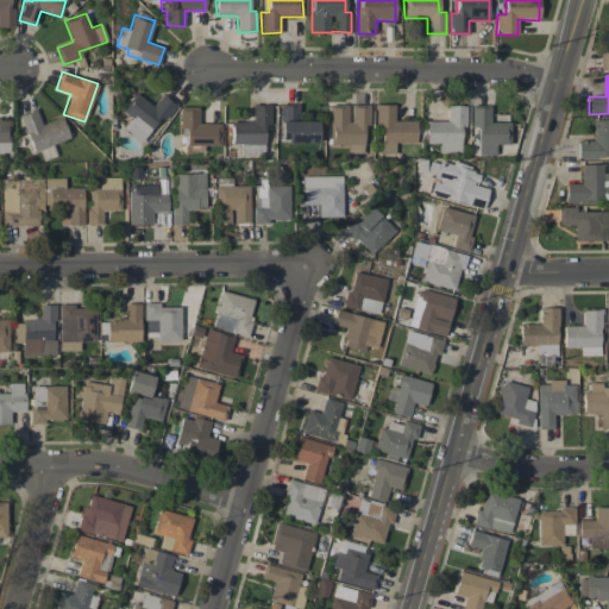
[(132,118),(124,127),(140,142),(161,115),(164,119),(176,105),(162,94),(152,106),(136,93),(121,111),(132,118)]
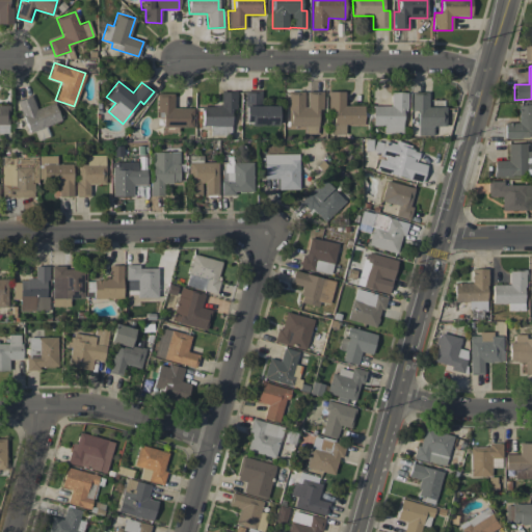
[(277,105),(261,105),(261,91),(245,90),(245,124),(277,125),(277,105)]
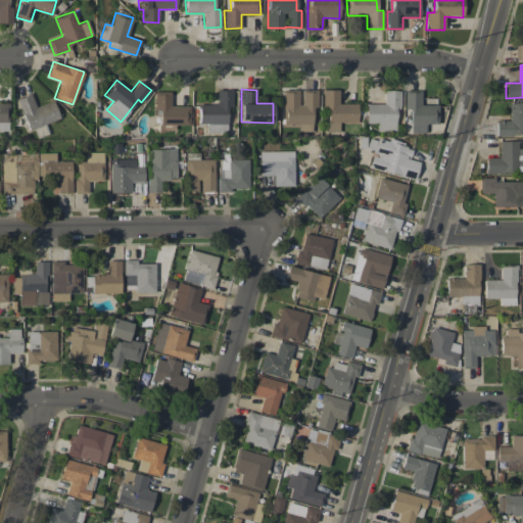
[(318,90),(300,89),(300,90),(284,90),(283,125),(300,125),(300,131),(312,131),(313,107),(317,108),(318,90)]
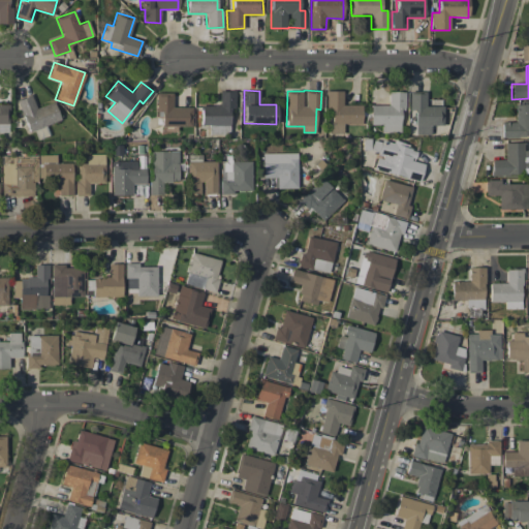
[(361,104),(343,104),(342,90),(327,91),(328,133),(343,133),(343,124),(362,124),(361,104)]
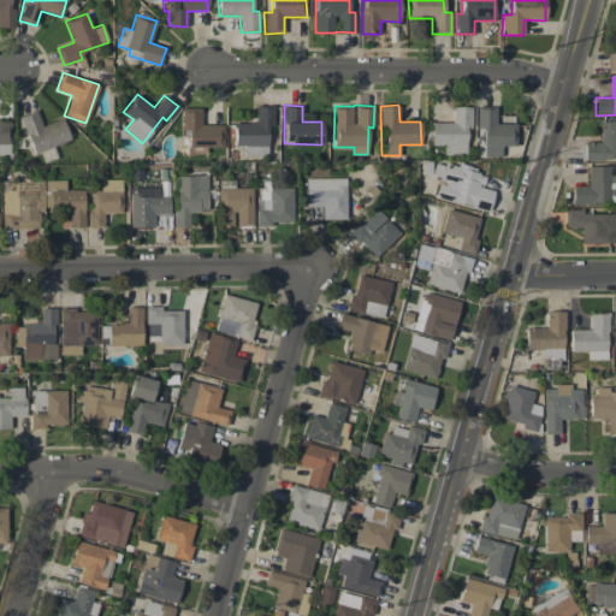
[(235,123),(235,146),(267,146),(268,125),(273,125),(273,106),(255,106),(255,123),(235,123)]
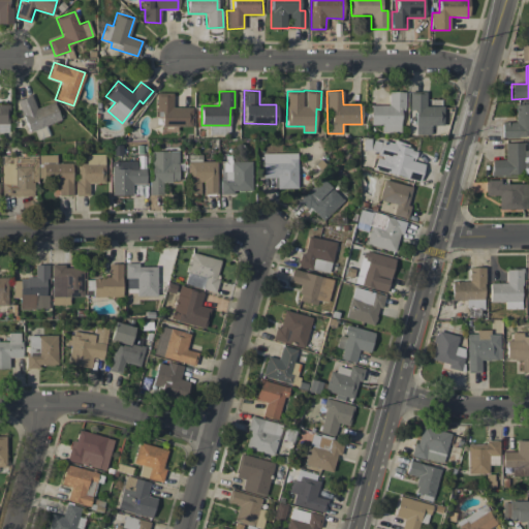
[(371,104),(370,124),(381,125),(381,132),(400,132),(400,110),(404,110),(405,91),(389,91),(389,105),(371,104)]
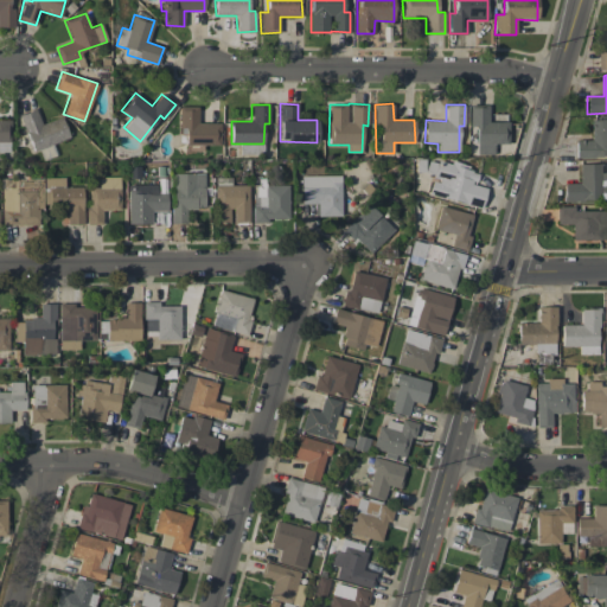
[(493,154),(494,144),(508,144),(508,121),(487,121),(489,106),(470,104),(468,126),(477,126),(475,154),(493,154)]
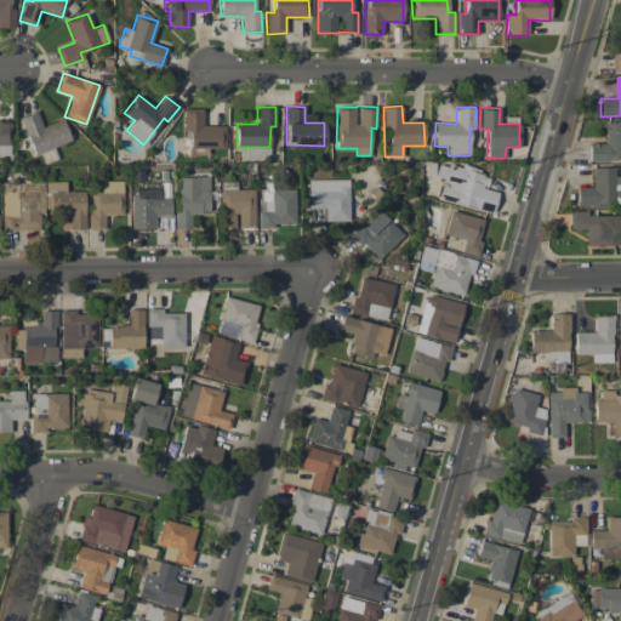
[(224,125),(203,126),(203,108),(183,109),(183,137),(189,137),(189,148),(226,148),(224,125)]
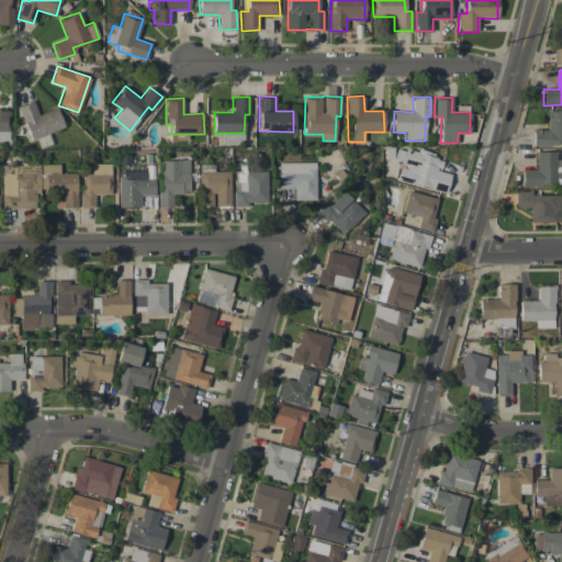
[(29,139),(64,130),(57,109),(37,114),(34,101),(20,105),(29,139)]
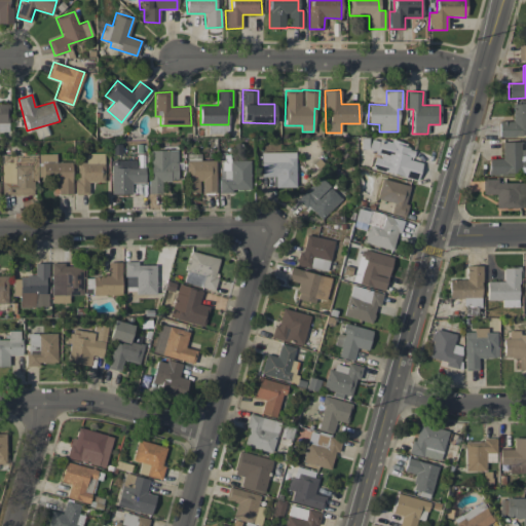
[(525,103),(512,104),(513,121),(498,121),(499,137),(525,136),(525,103)]
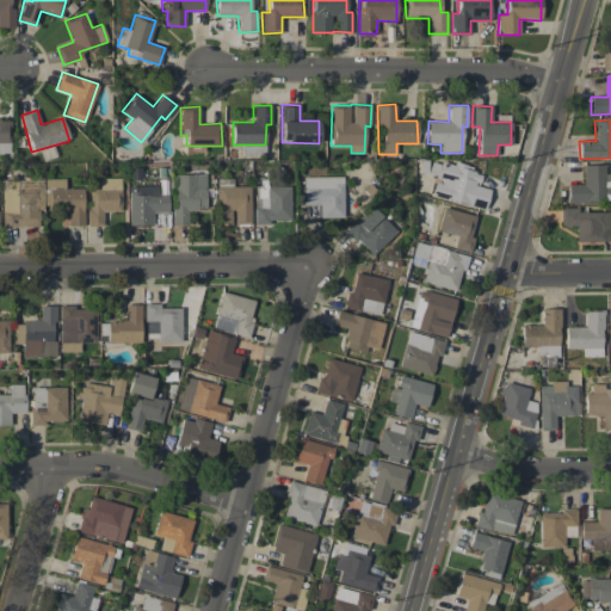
[(485,209),(489,189),(479,186),(482,172),(442,161),(432,196),(485,209)]
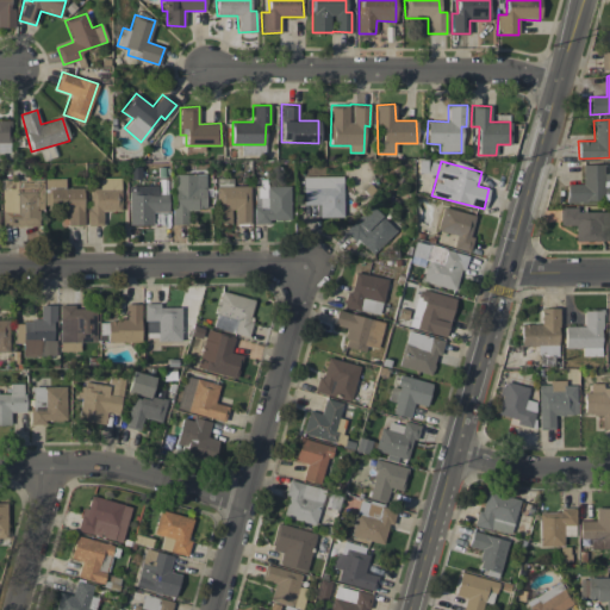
[(609,173),(603,173),(603,165),(582,165),(582,184),(566,184),(566,201),(609,200),(609,173)]
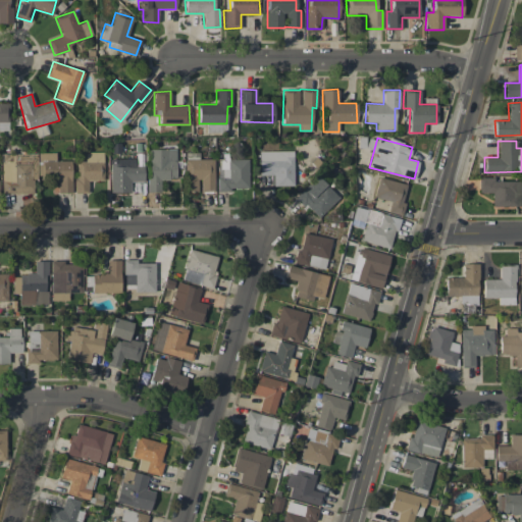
[(175,149),(148,149),(148,192),(160,192),(160,178),(175,178),(175,149)]
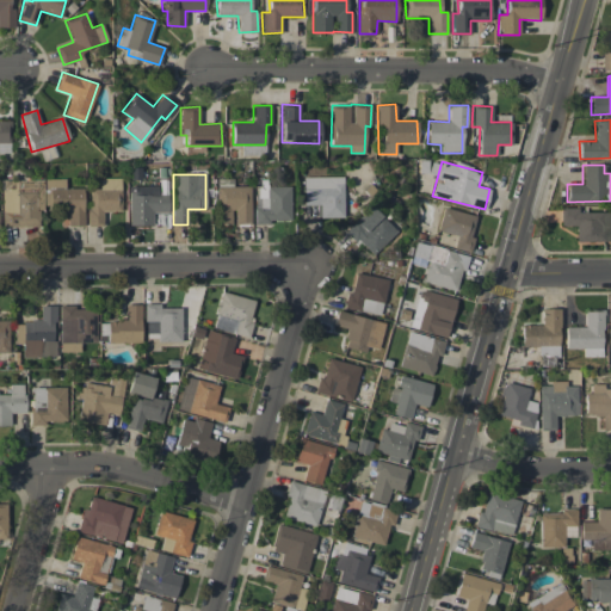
[(343,177),(302,177),(303,204),(320,204),(320,218),(344,217),(343,177)]
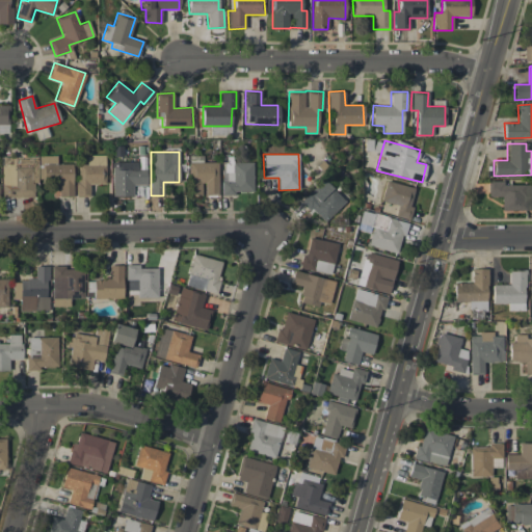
[(105,155),(86,155),(86,164),(77,164),(77,195),(89,196),(89,184),(105,184),(105,155)]
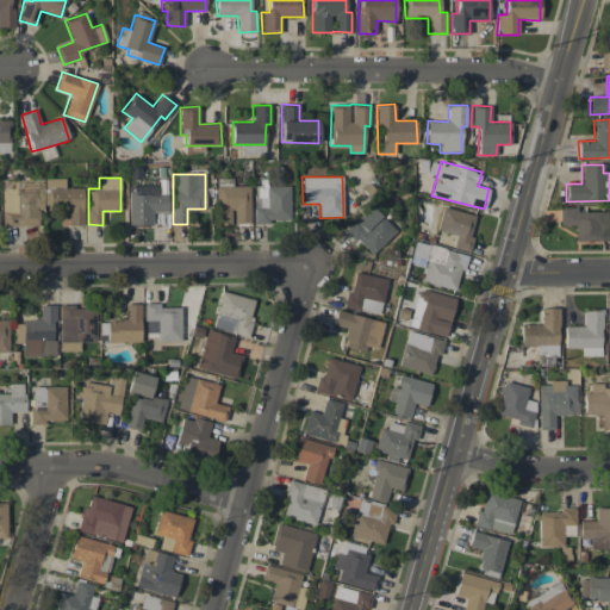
[(2,226),(39,226),(39,207),(61,206),(61,226),(83,225),(82,187),(66,188),(66,180),(2,180),(2,226)]
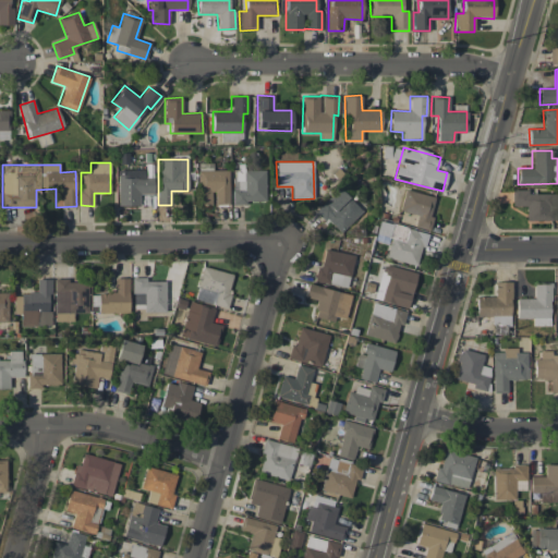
[(118,205),(138,206),(138,194),(153,194),(154,179),(144,178),(144,171),(118,170),(118,205)]
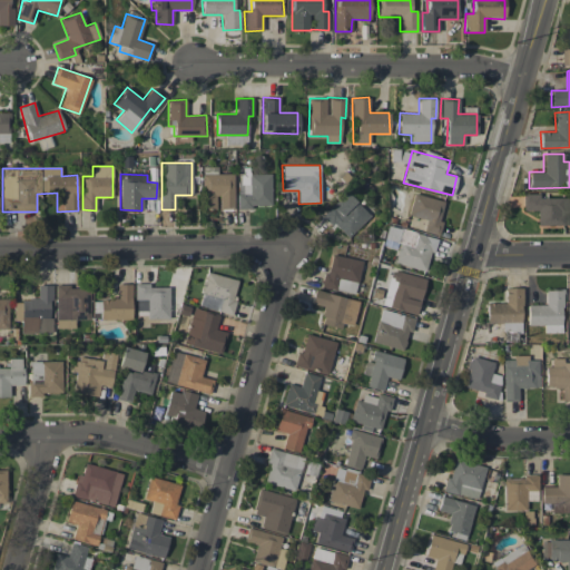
[(233,174),(203,174),(203,209),(217,209),(234,208),(233,174)]
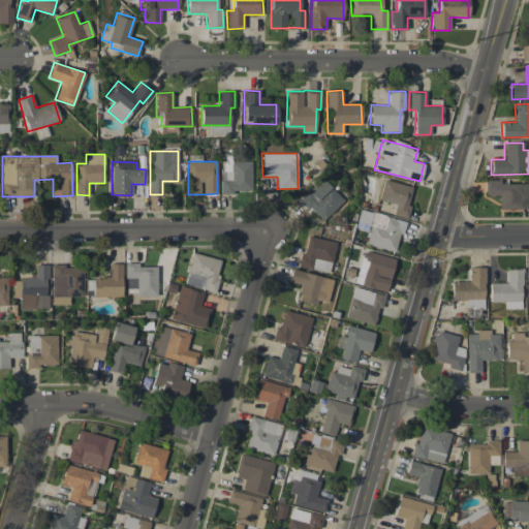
[(251,161),(230,161),(230,167),(220,167),(220,192),(252,192),(251,161)]
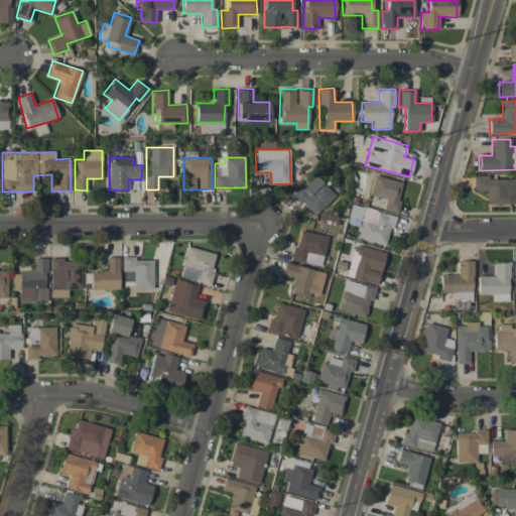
[(293,194),(313,216),(335,196),(314,173),(293,194)]
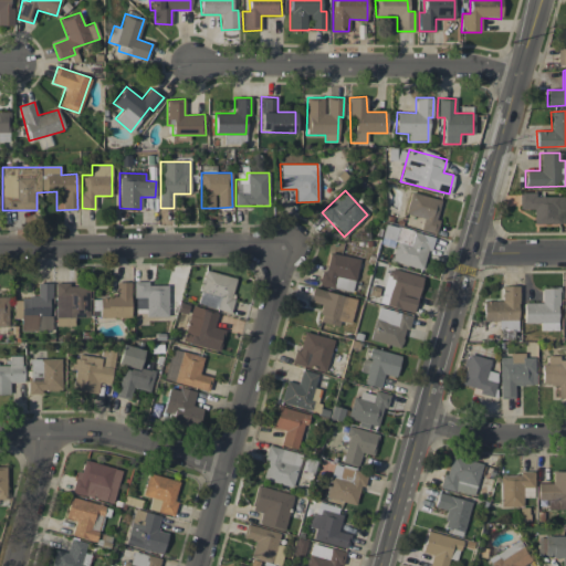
[(435,233),(439,220),(436,220),(441,200),(411,192),(405,213),(422,219),(420,229),(435,233)]
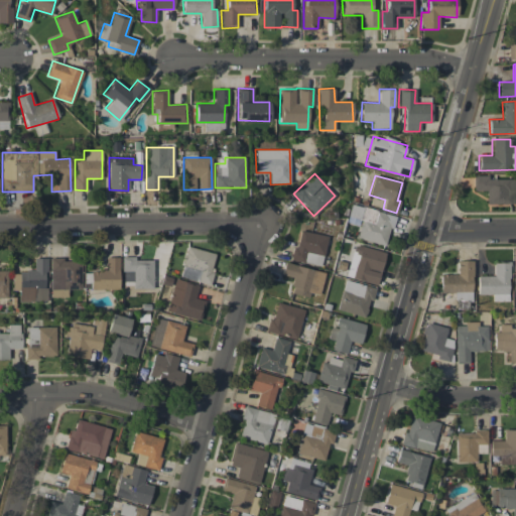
[(515,178),(487,178),(487,175),(473,175),(473,190),(486,190),(486,204),(515,204),(515,178)]
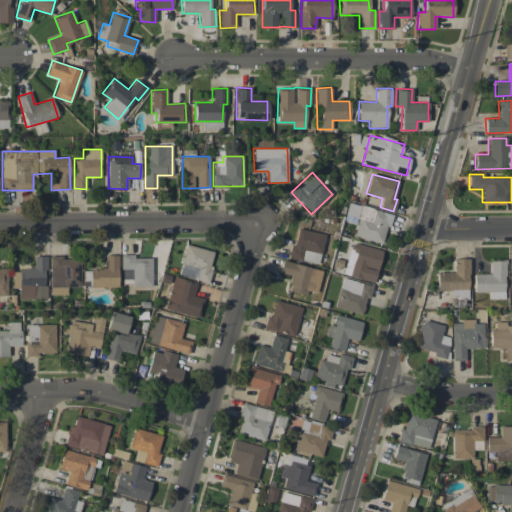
[(391,214),(349,202),(345,215),(358,219),(353,236),(382,244),(391,214)]
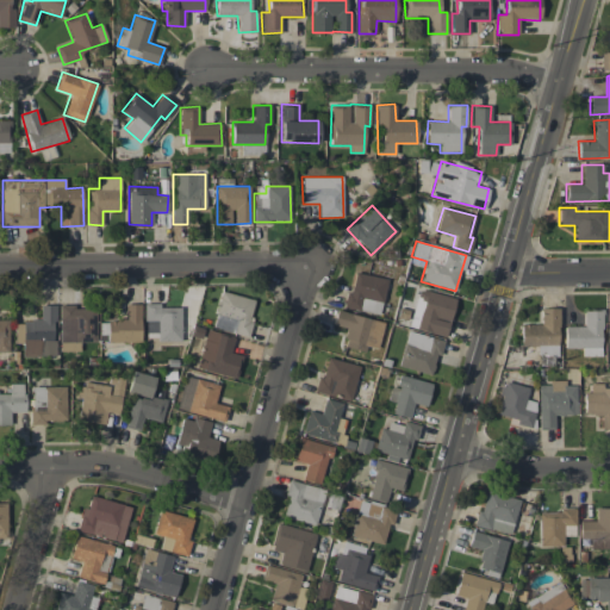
[(380,315),(386,279),(353,273),(346,307),(380,315)]
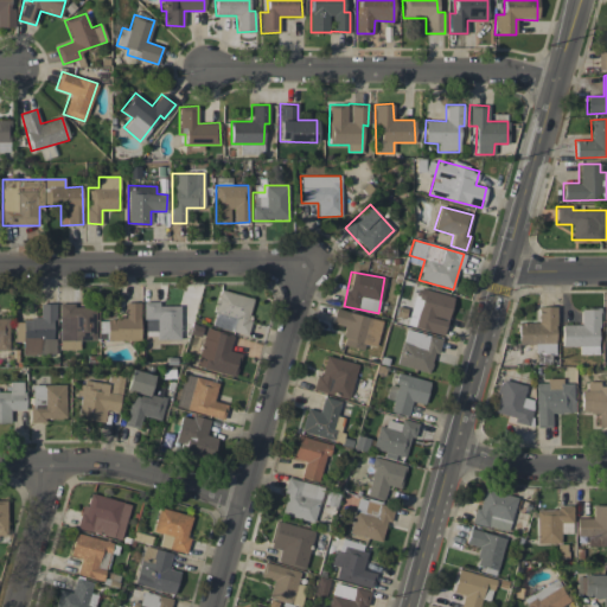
[(407,324),(442,334),(453,298),(417,287),(407,324)]
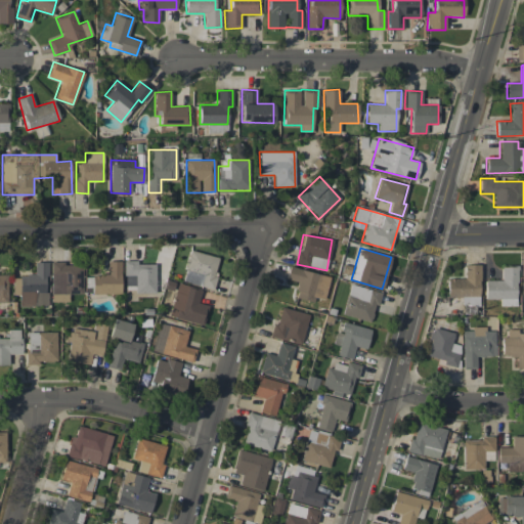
[(219,257),(188,251),(182,282),(213,288),(219,257)]
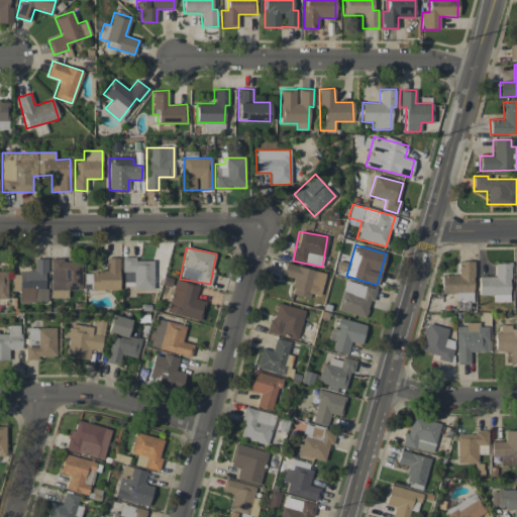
[(133,289),(153,289),(152,260),(135,261),(135,256),(122,256),(123,282),(132,282),(133,289)]
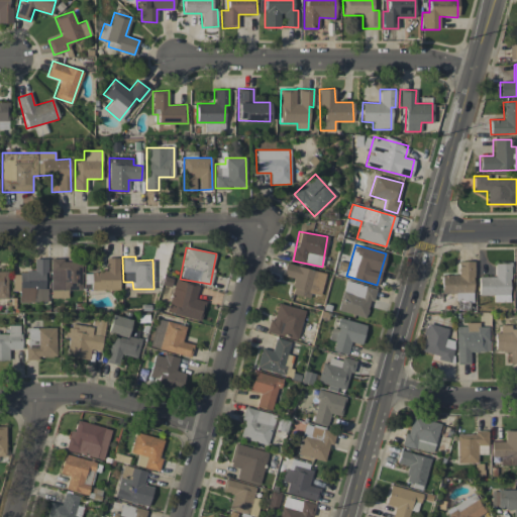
[(91,290),(118,290),(119,257),(106,257),(106,271),(92,271),(91,290)]
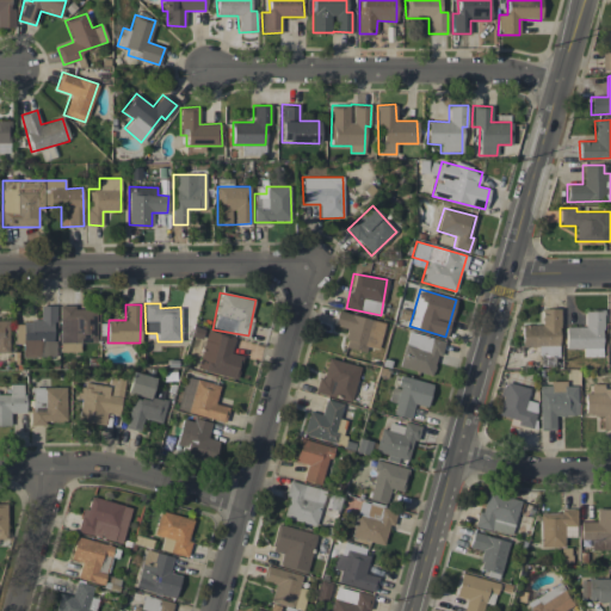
[(24,357),(56,356),(55,306),(39,306),(41,320),(23,320),(24,357)]
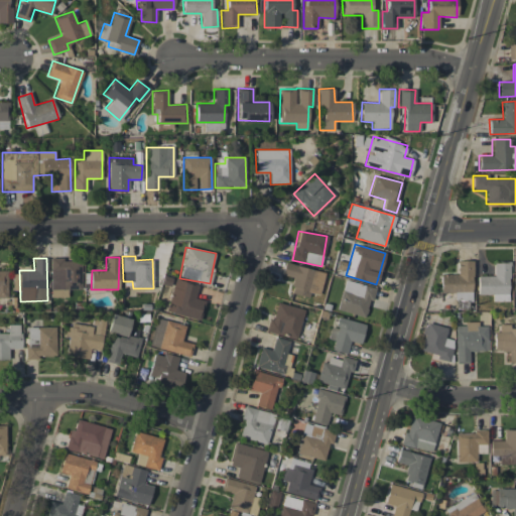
[(68,297),(68,289),(81,289),(81,259),(50,259),(50,296),(68,297)]
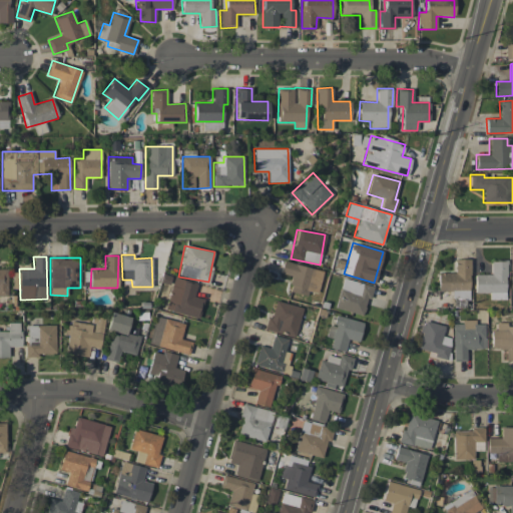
[(438,273),(438,291),(451,291),(451,298),(469,299),(470,260),(454,260),(454,273),(438,273)]
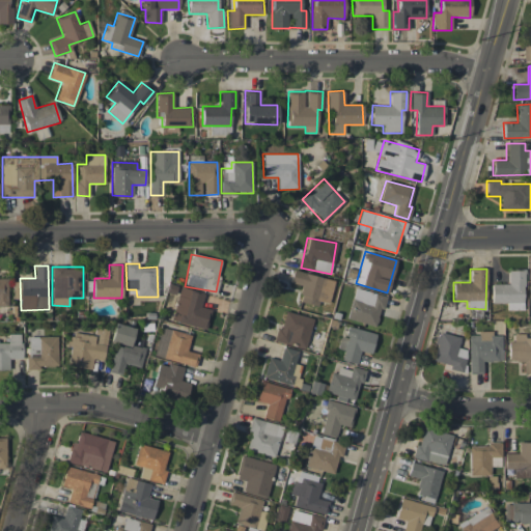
[(506,303),(506,310),(523,310),(524,270),(508,270),(507,284),(492,283),(492,303),(506,303)]
